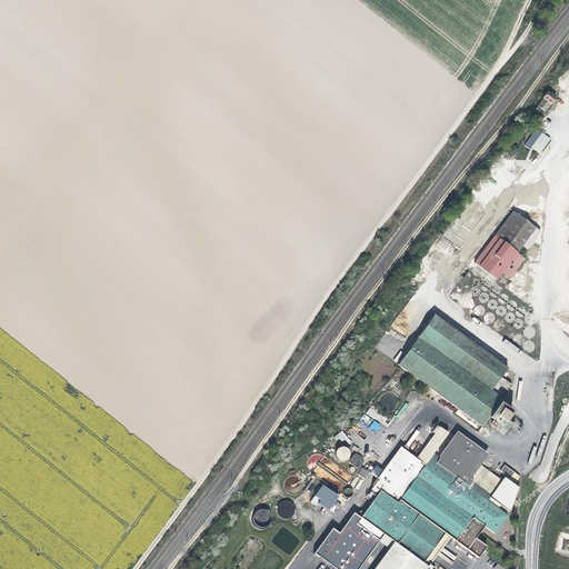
[(558,98),(548,91),(537,106),(546,112),(552,103),(553,105),(558,98)]
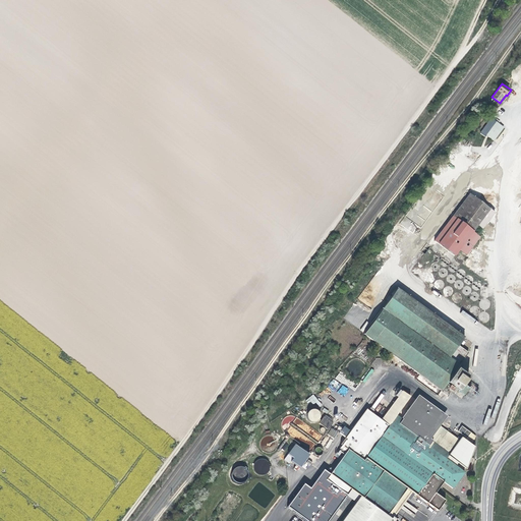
[(503,128),(491,119),(480,133),(485,137),(486,135),(494,140),(503,128)]
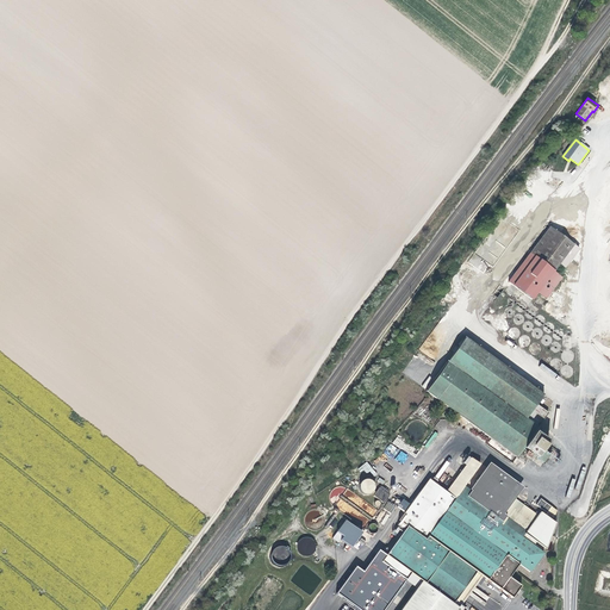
[(508,287),(516,293),(518,290),(534,302),(539,294),(547,299),(559,282),(552,277),(555,272),(556,273),(558,272),(559,273),(562,267),(560,266),(573,247),(549,229),(508,287)]
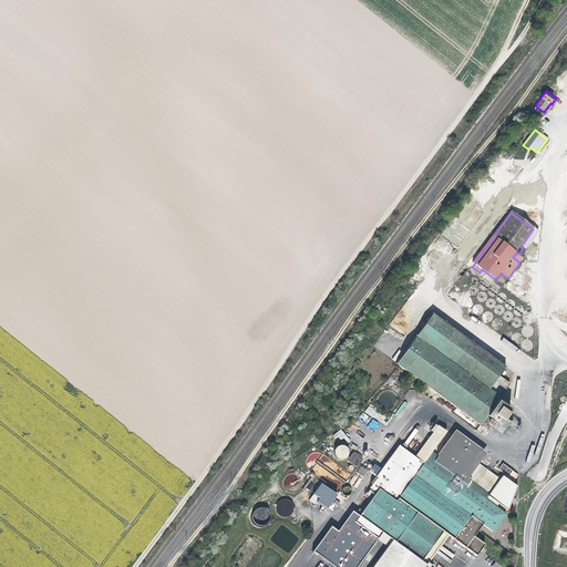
[(534,246),(537,243),(536,239),(534,237),(532,237),(529,237),(527,239),(527,243),(528,245),(531,246),(534,246)]
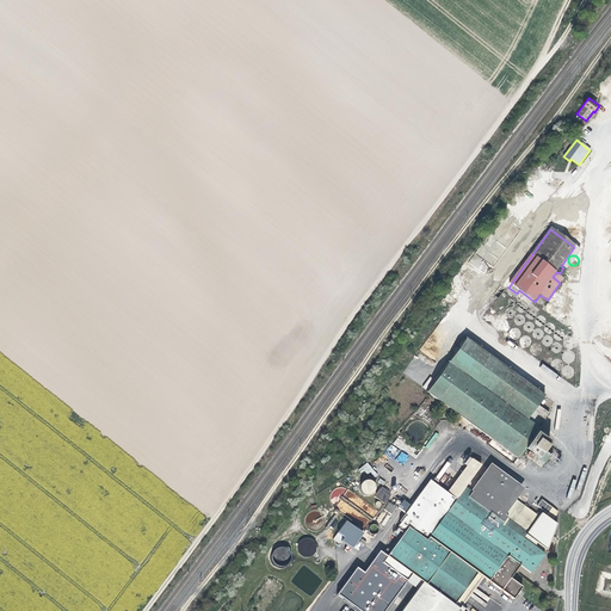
[(563,278),(557,273),(556,272),(553,277),(560,283),(563,278)]
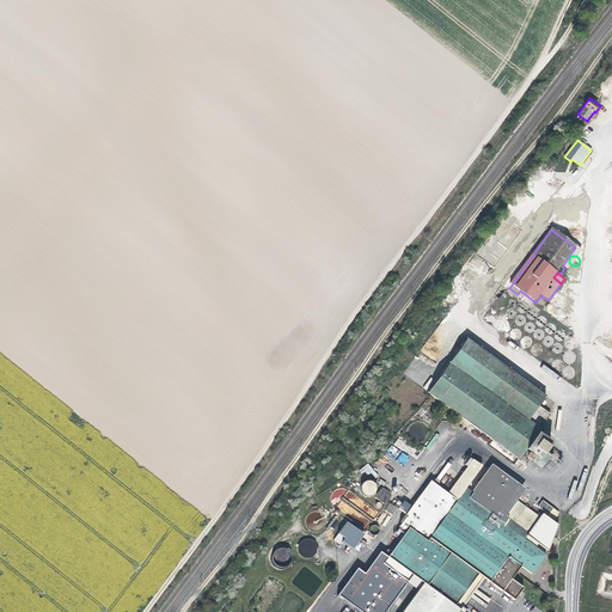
[(558,303),(568,310),(576,298),(567,291),(558,303)]
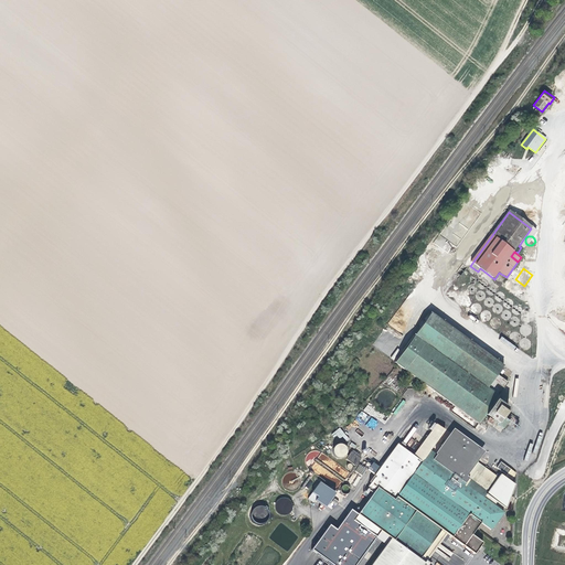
[(478,291),(470,285),(469,286),(468,288),(468,289),(468,291),(468,292),(469,294),(471,295),(472,295),(475,295),(477,294),(478,291)]
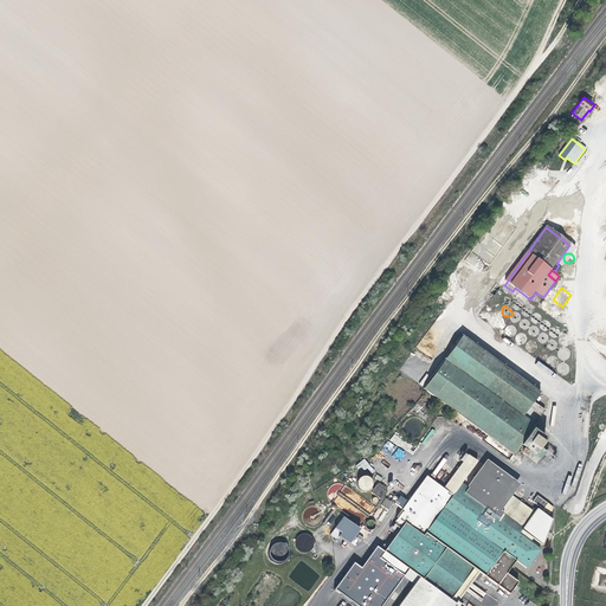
[(523,316),(524,316),(527,317),(529,317),(532,315),(533,313),(533,310),(532,308),(529,307),(526,308),(523,309),(523,310),(523,314),(523,316)]
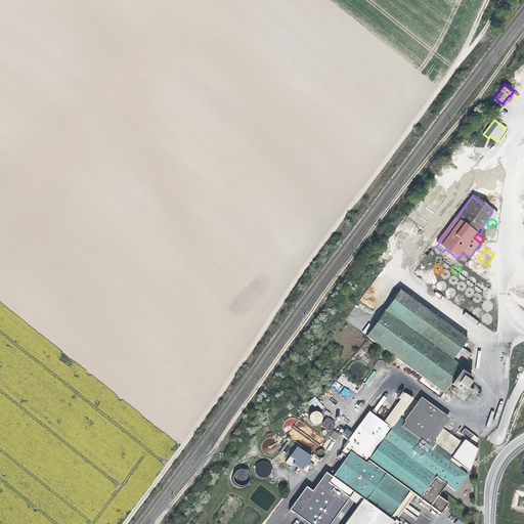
[(451,276),(444,270),(443,271),(442,273),(441,274),(442,275),(442,277),(443,278),(445,279),(447,279),(448,279),(450,277),(451,276)]
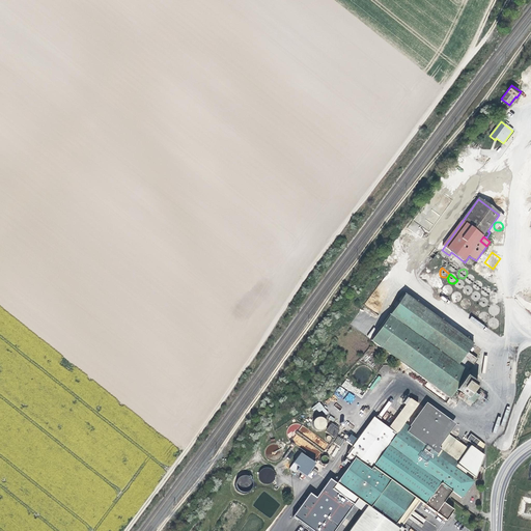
[(468,282),(469,283),(471,284),(473,284),(474,283),(475,282),(476,279),(475,278),(473,276),(472,276),(470,276),(468,277),(467,279),(467,280),(468,282)]
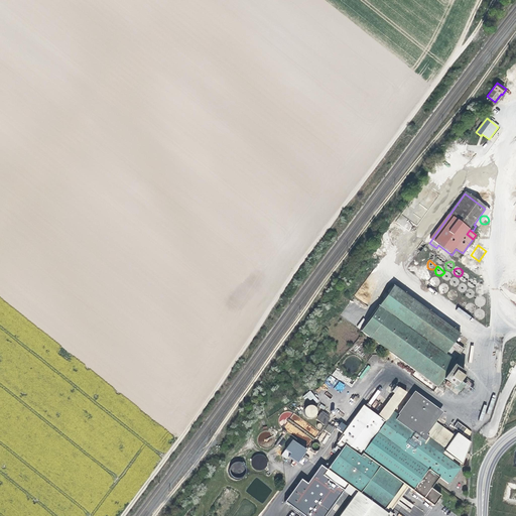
[(420,275),(420,277),(422,278),(423,279),(425,280),(427,279),(428,278),(430,277),(430,275),(430,274),(430,272),(429,271),(428,270),(426,269),(425,269),(423,270),(421,271),(420,272),(420,274),(420,275)]
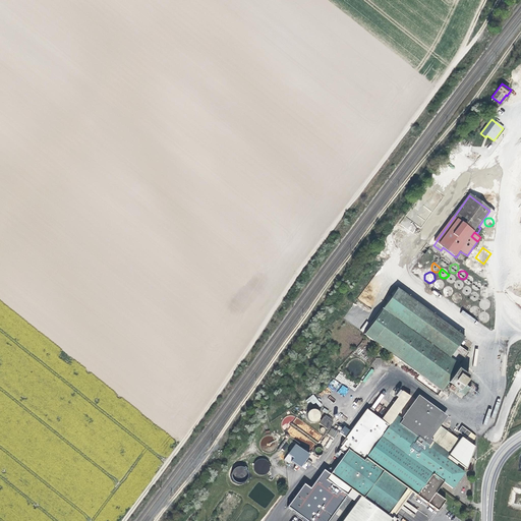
[(456,281),(449,275),(448,276),(448,277),(447,279),(448,281),(449,282),(450,283),(451,284),(453,284),(454,283),(456,282),(456,281)]
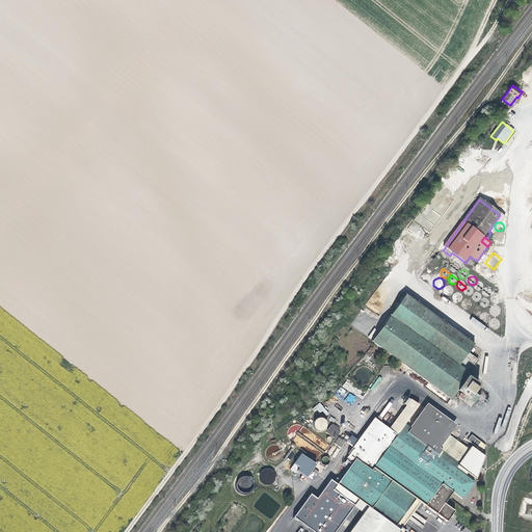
[(477,290),(478,291),(480,291),(482,291),(484,290),(485,287),(484,284),(482,283),(479,283),(477,284),(476,285),(476,288),(477,290)]
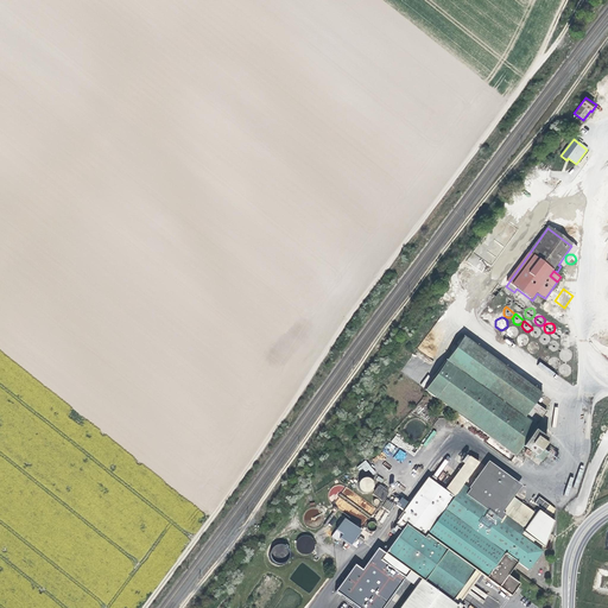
[(506,331),(506,334),(507,336),(510,337),(512,339),(513,337),(515,337),(517,335),(518,334),(518,331),(518,329),(517,328),(514,327),(512,325),(510,327),(507,328),(506,330),(506,331)]
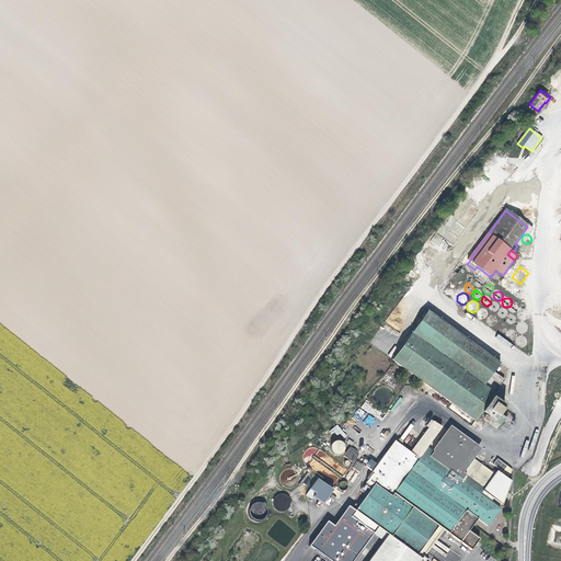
[(491,302),(491,304),(490,305),(490,306),(490,308),(490,310),(492,311),(494,312),(496,311),(499,310),(500,309),(491,302)]
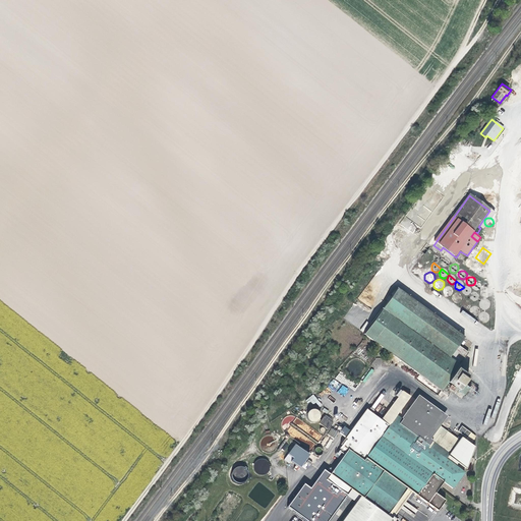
[(442,290),(443,293),(444,294),(445,295),(447,296),(449,296),(450,295),(452,294),(452,293),(453,292),(453,290),(452,288),(451,287),(450,286),(449,286),(447,286),(446,286),(444,287),(443,289),(442,290)]
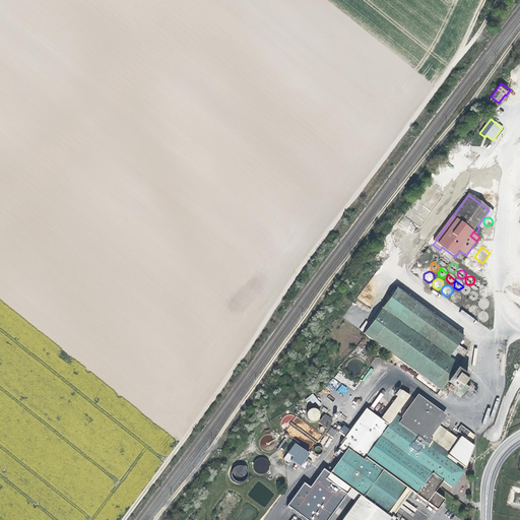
[(470,293),(463,286),(462,287),(462,289),(462,290),(462,293),(464,295),(466,295),(467,295),(469,295),(470,293)]
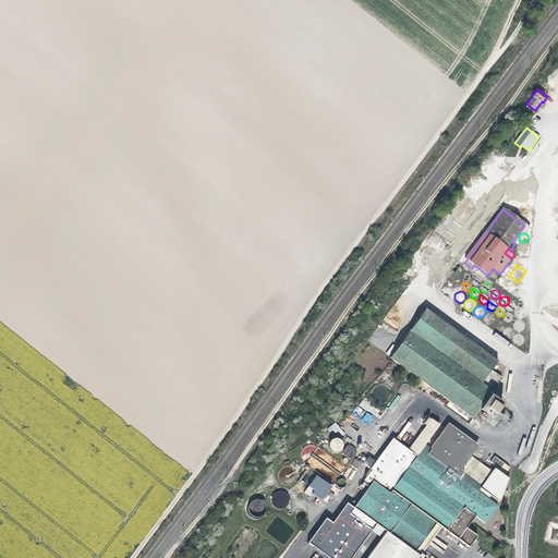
[(497,362),(428,312),(426,311),(389,358),(391,359),(472,419),(478,410),(496,423),(505,412),(498,408),(501,404),(497,401),(499,397),(490,391),(501,378),(489,371),(490,370),(497,362)]
